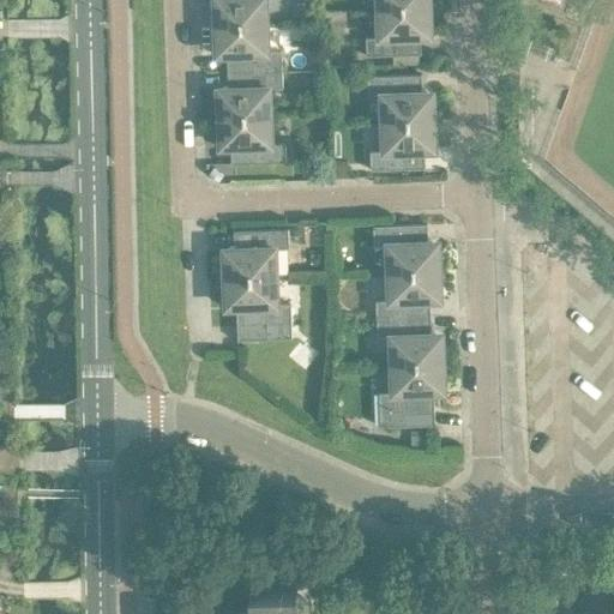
[(214,0),(215,25),(266,23),(265,0),(214,0)]
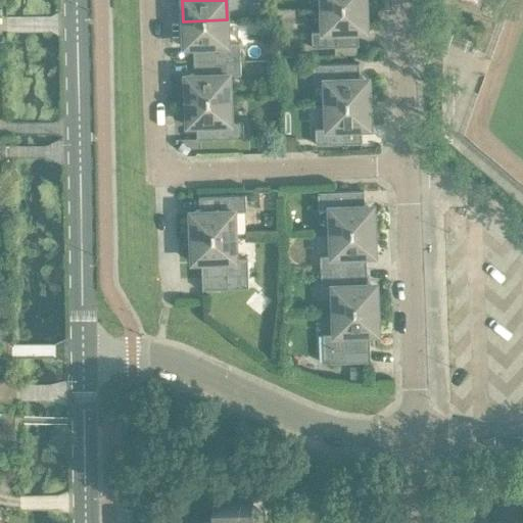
[(366,5),(322,7),(323,31),(312,31),(312,47),(359,46),(358,33),(360,33),(363,29),(363,27),(367,27),(366,5)]
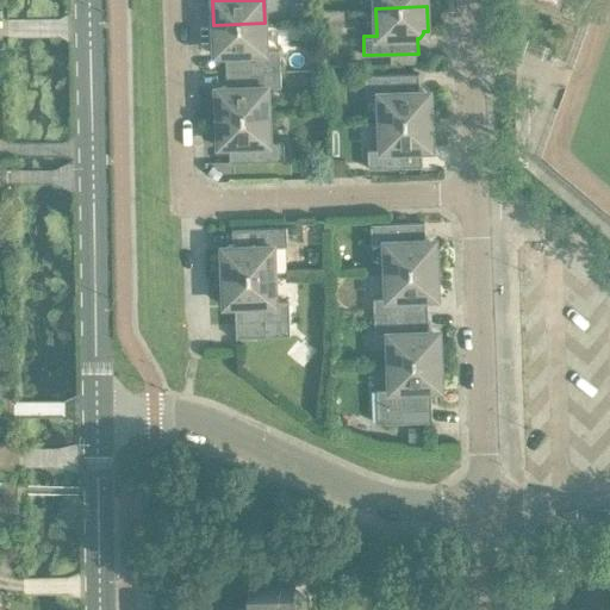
[(265,23),(213,25),(215,50),(219,50),(219,53),(223,56),(225,56),(226,70),(280,68),(280,50),(266,51),(265,23)]
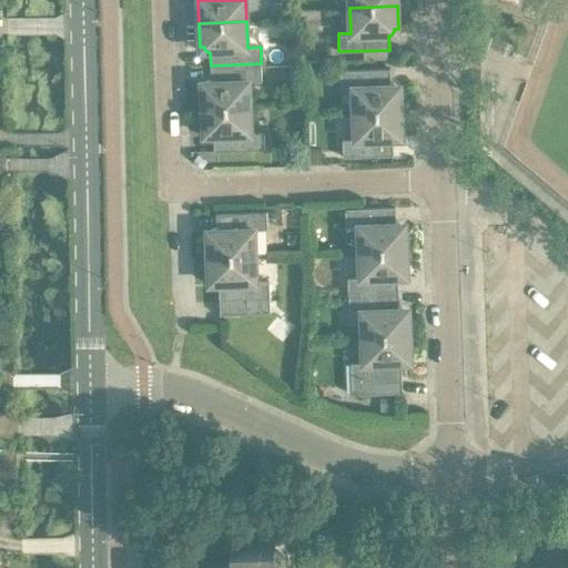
[(261,63),(211,66),(211,79),(209,79),(205,82),(205,84),(201,85),(202,109),(250,107),(249,81),(262,80),(261,63)]
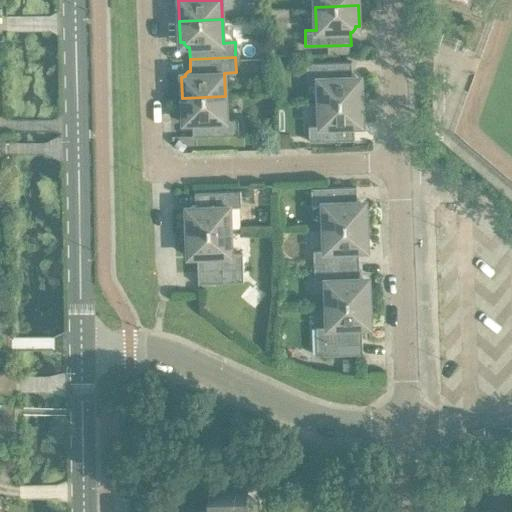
[(351,61),(306,63),(306,79),(318,78),(319,101),(362,100),(361,79),(357,79),(357,77),(354,74),(352,74),(351,61)]
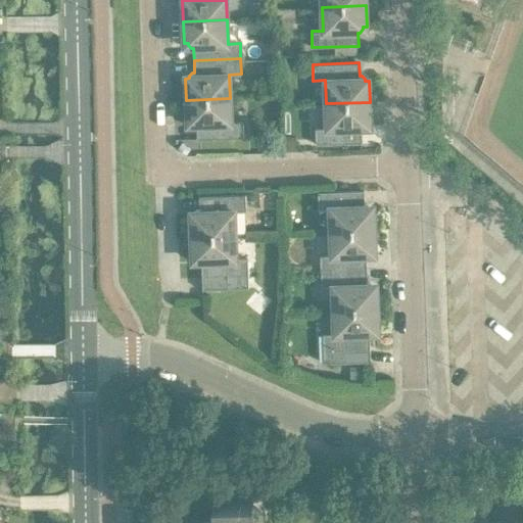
[(230,98),(186,100),(187,122),(191,121),(191,123),(194,126),(196,126),(196,139),(243,138),(242,122),(231,122),(230,98)]
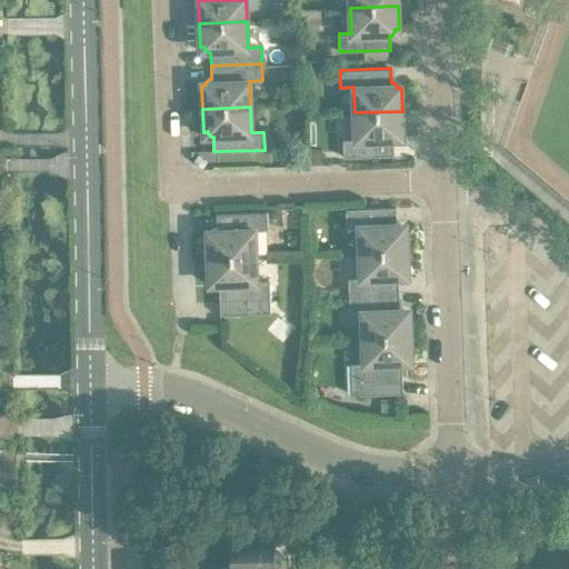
[(402,111),(355,112),(355,139),(342,139),(343,157),(393,155),(393,140),(396,140),(399,137),(399,135),(402,135),(402,111)]
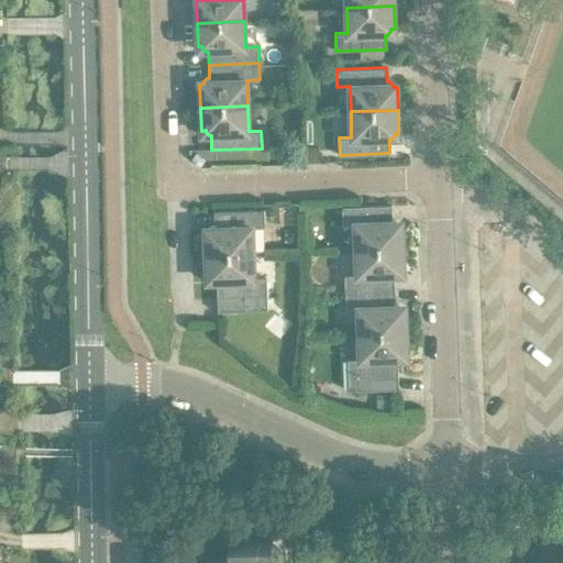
[(392,205),(342,207),(342,223),(354,223),(355,249),(403,247),(403,224),(398,224),(398,222),(394,219),(393,219),(392,205)]
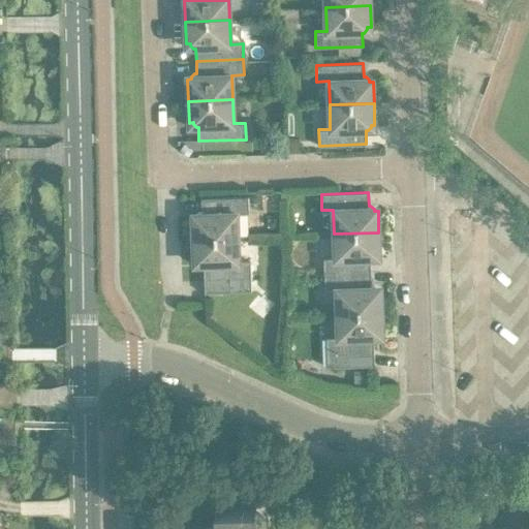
[(192,217),(193,239),(238,238),(237,213),(248,213),(248,196),(200,198),(201,212),(199,212),(196,215),(196,217),(192,217)]
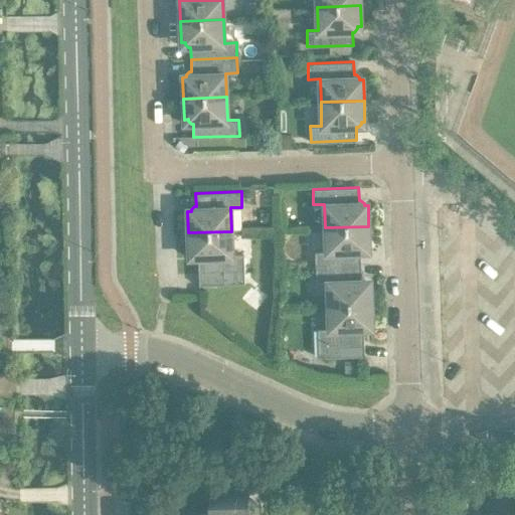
[(368,226),(325,227),(326,250),(315,251),(315,267),(361,265),(360,252),(362,252),(365,249),(365,247),(369,247),(368,226)]
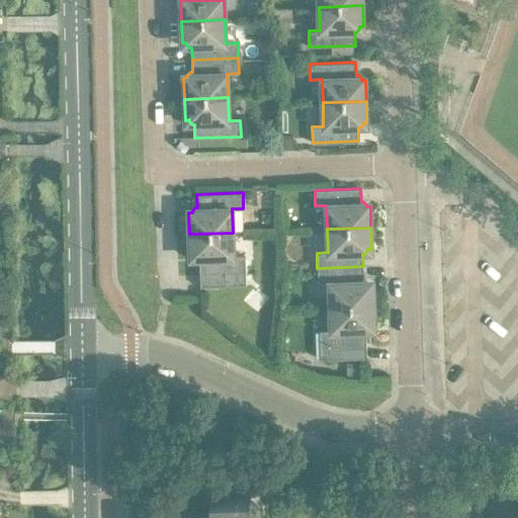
[(233,233),(189,234),(190,255),(194,255),(194,257),(197,260),(199,260),(200,286),(246,284),(245,256),(234,256),(233,233)]
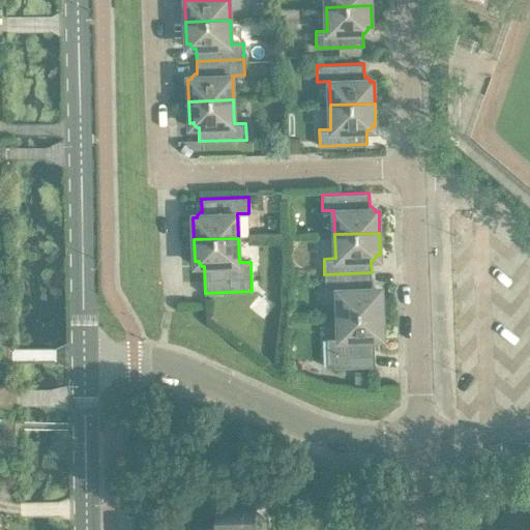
[(372,272),(324,274),(325,290),(336,290),(337,313),(382,311),(381,290),(378,290),(378,288),(374,285),(372,286),(372,272)]
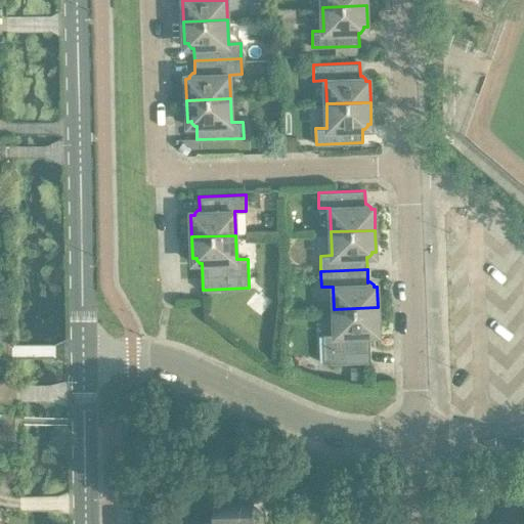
[(378,307),(334,309),(335,334),(323,335),(324,363),(370,362),(369,336),(372,336),(375,332),(375,330),(379,330),(378,307)]
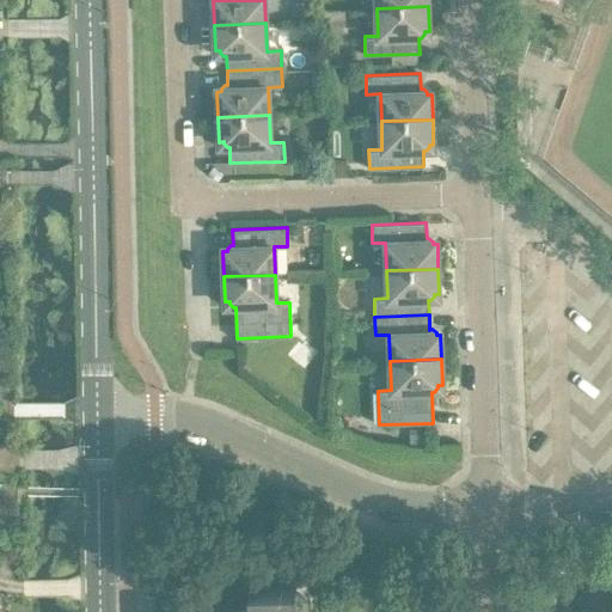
[(427,428),(410,428),(411,445),(427,445),(427,428)]
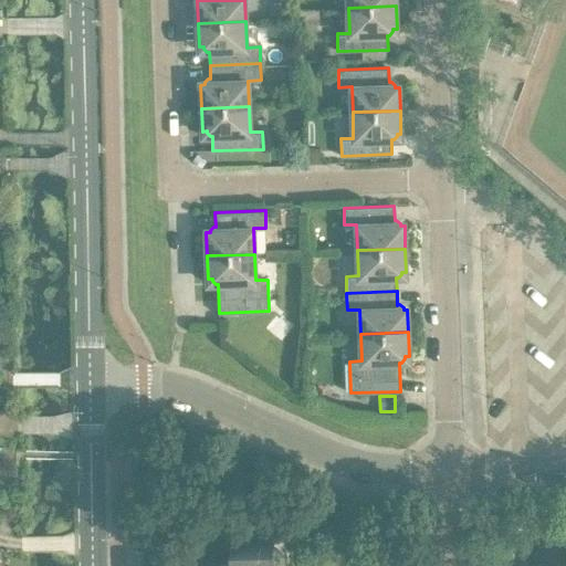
[(274,565),(274,544),(230,545),(231,562),(198,563),(197,565),(274,565)]
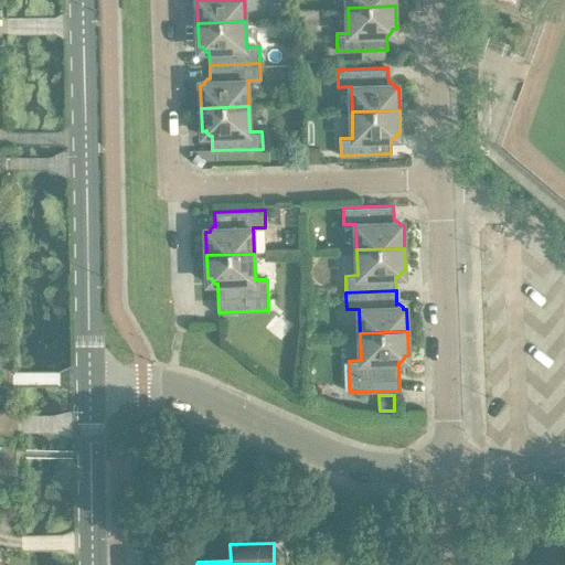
All buildings are outlined.
